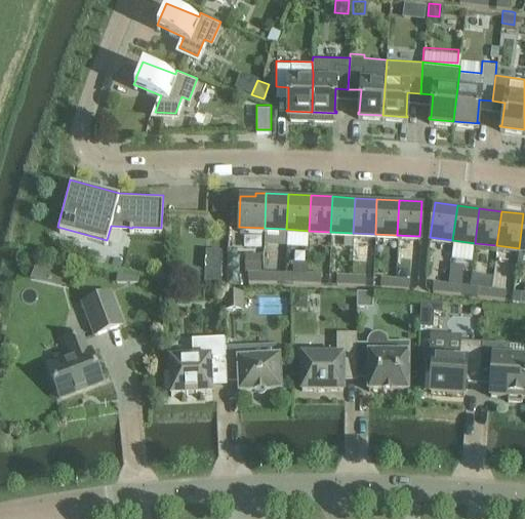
[(242,237),(283,238),(284,230),(242,229),(242,237)]
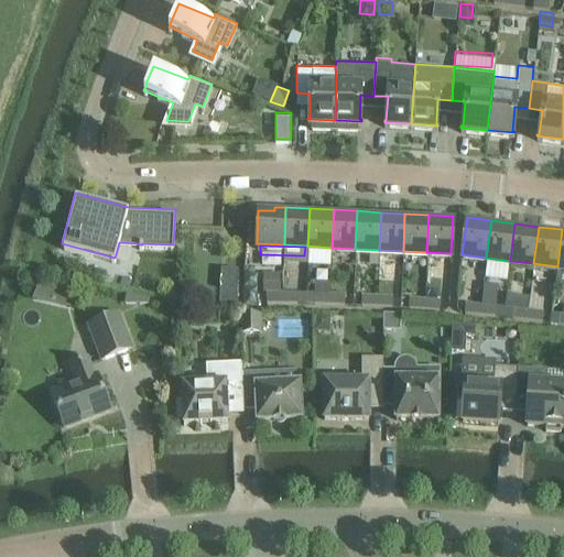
[(263,269),(263,287),(281,287),(281,270),(263,269)]
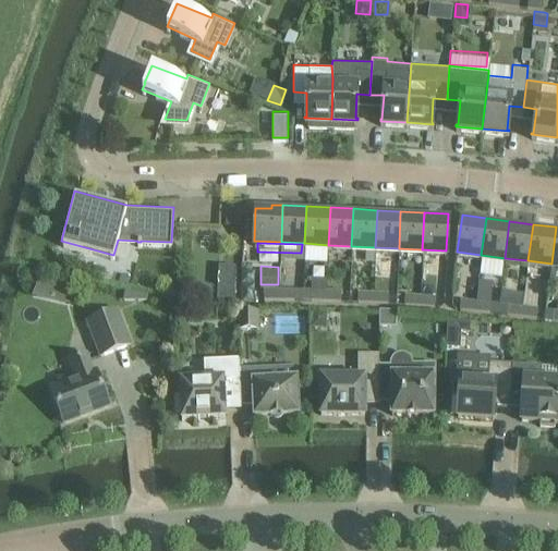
[(217,283),(216,295),(233,296),(234,284),(217,283)]
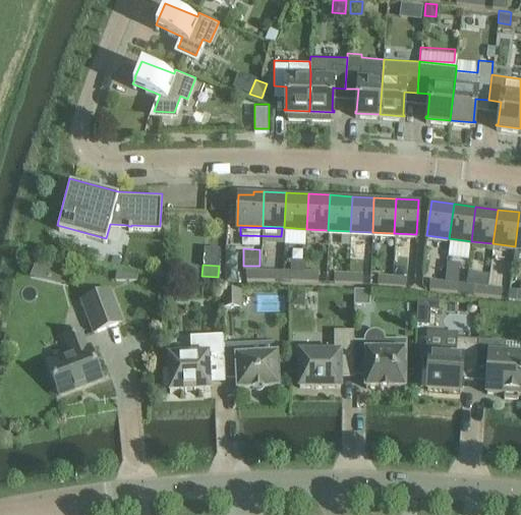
[(246,267),(246,276),(247,276),(261,276),(261,267),(246,267)]
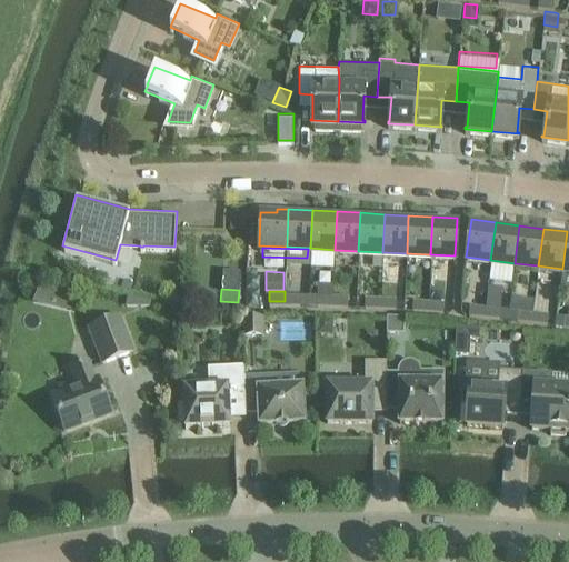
[(300,291),(285,291),(285,301),(299,301),(300,291)]
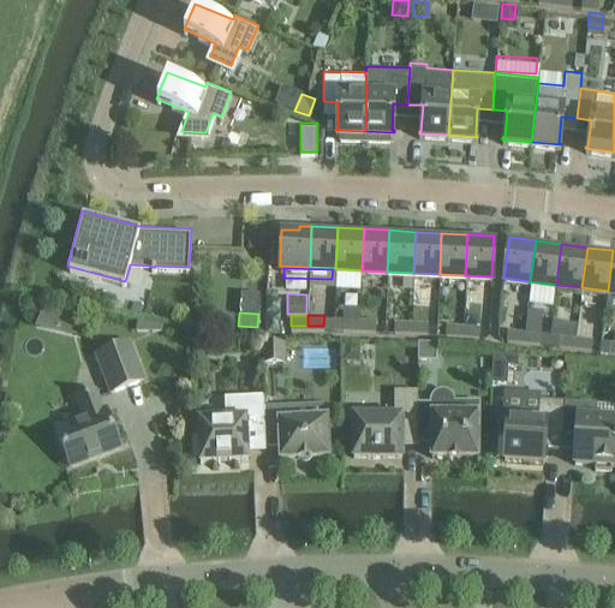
[(359,327),(359,316),(342,315),(342,326),(359,327)]
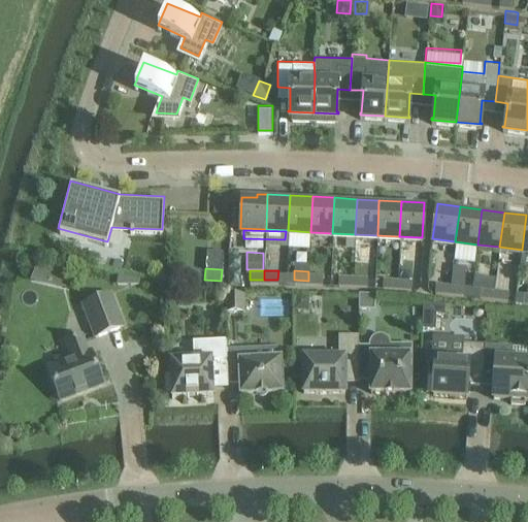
[(323,271),(308,271),(308,281),(322,281),(323,271)]
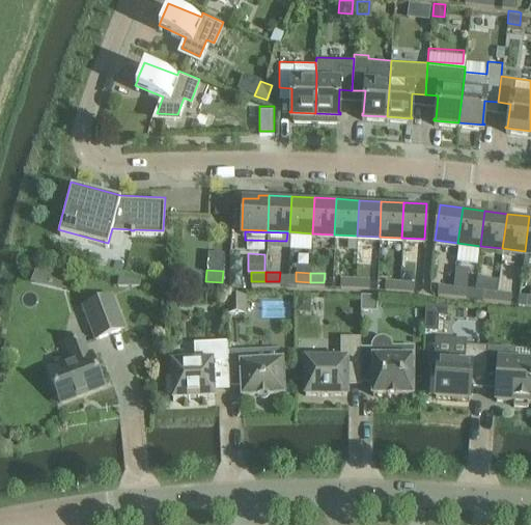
[(355,284),(355,275),(340,274),(340,283),(355,284)]
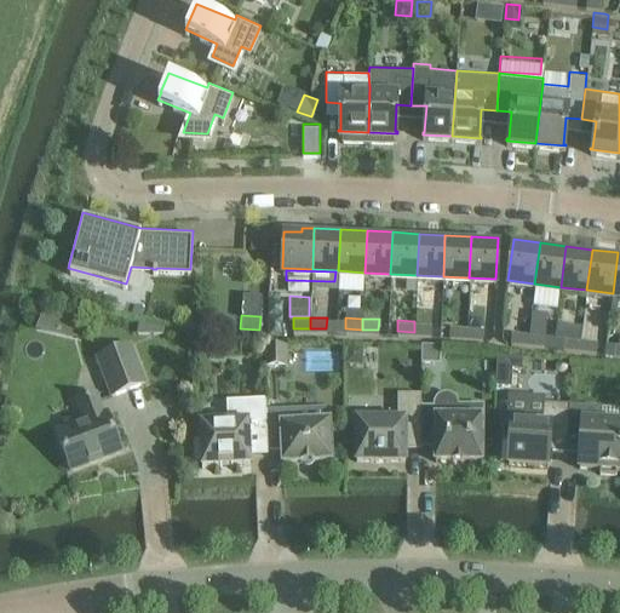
[(431,321),(414,321),(414,332),(430,332),(431,321)]
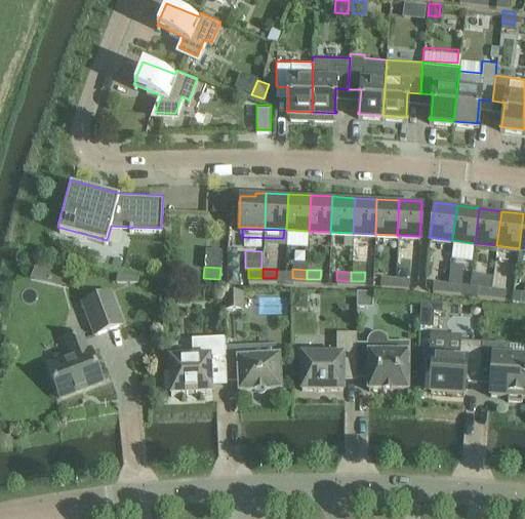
[(380,282),(395,283),(395,274),(380,273),(380,282)]
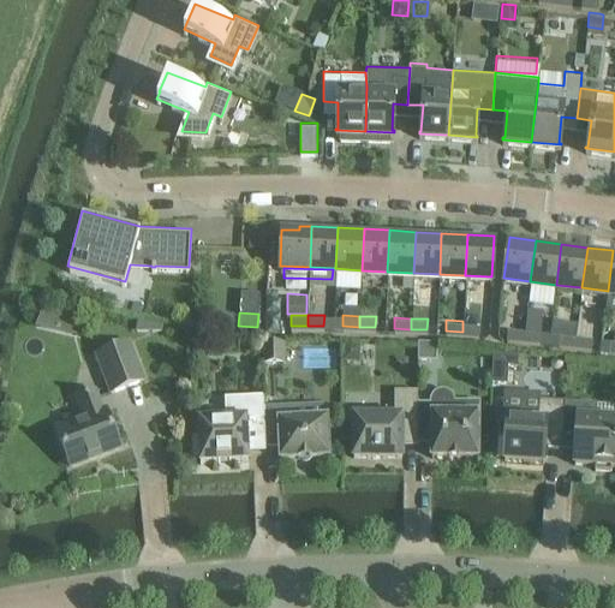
[(479,322),(463,321),(463,332),(478,333),(479,322)]
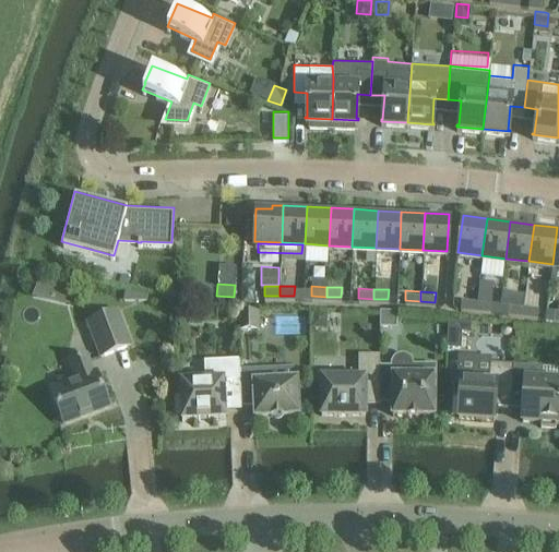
[(461,296),(461,306),(475,307),(476,297),(461,296)]
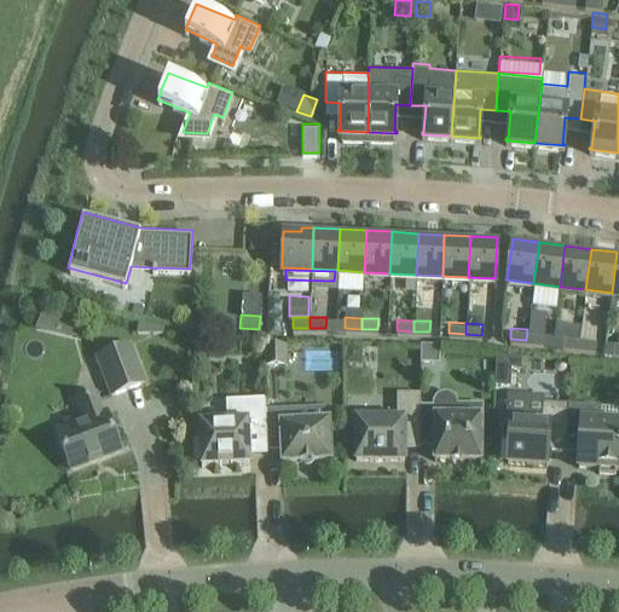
[(544,332),(527,329),(526,340),(543,342),(544,332)]
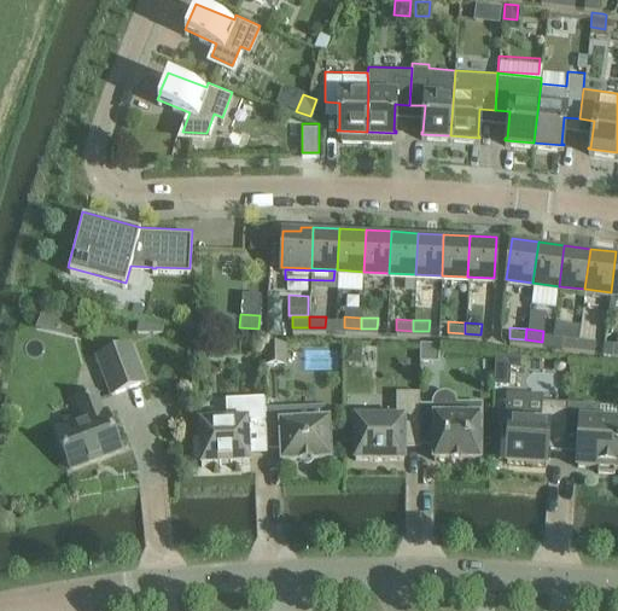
[(560,343),(577,345),(578,335),(563,332),(560,343)]
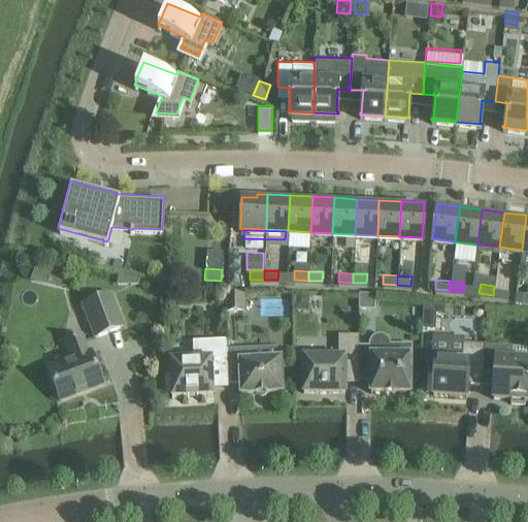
[(508,288),(494,286),(493,295),(507,297),(508,288)]
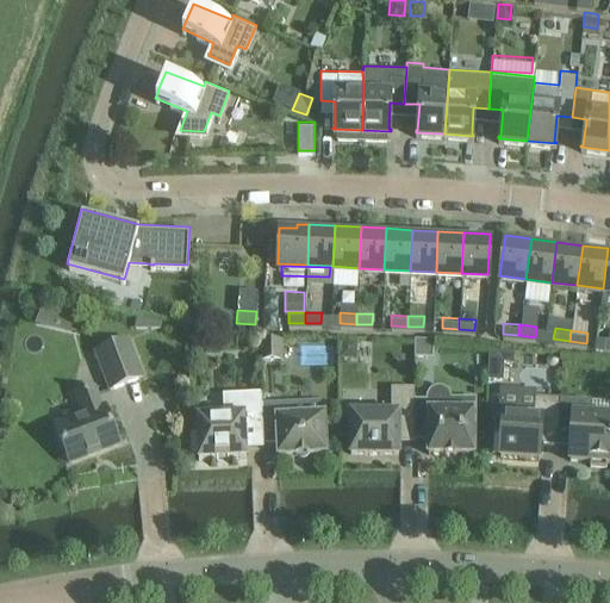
[(128,334),(95,346),(110,384),(142,372),(128,334)]
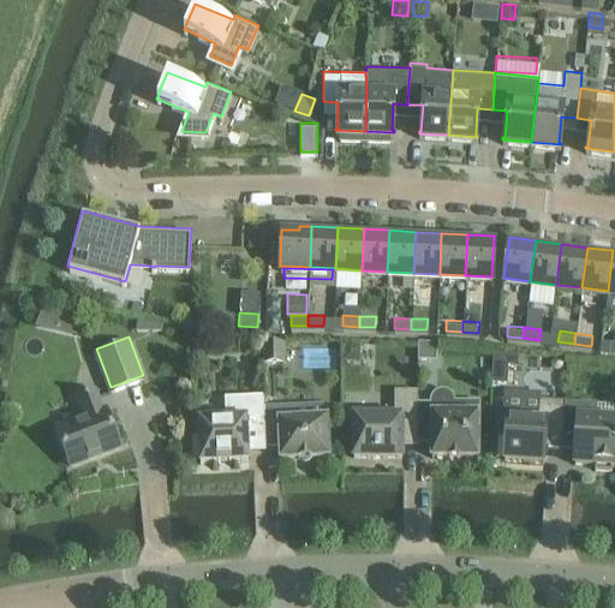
[(285,345),(285,337),(264,337),(263,358),(273,358),(285,345)]
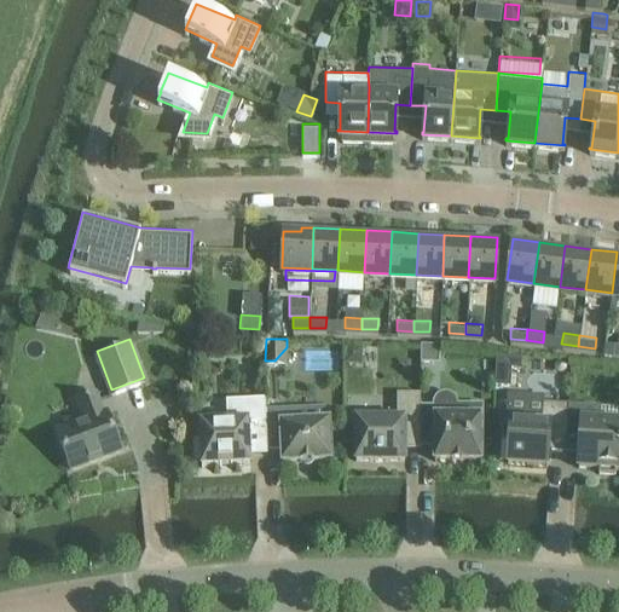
[(440,340),(421,339),(421,357),(433,357),(440,352),(440,340)]
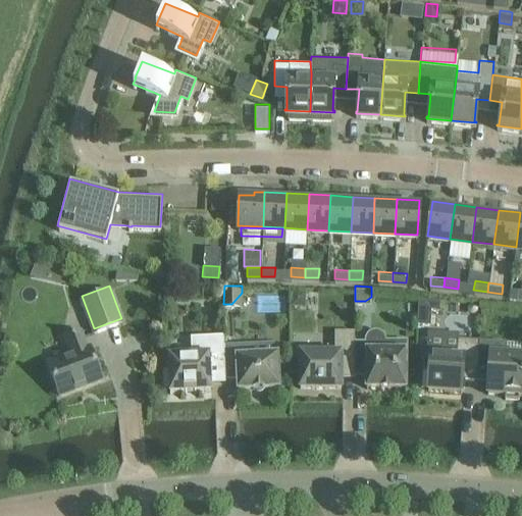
[(291,287),(290,302),(298,303),(306,295),(306,288),(291,287)]
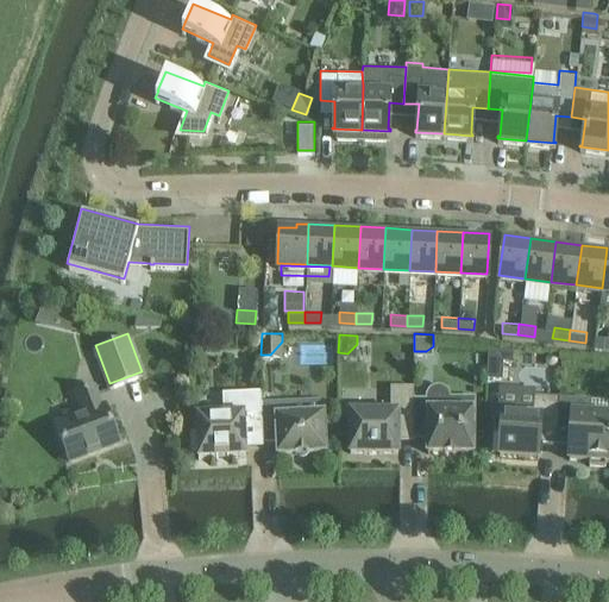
[(488,344),(487,372),(501,374),(502,356),(512,356),(512,345),(488,344)]
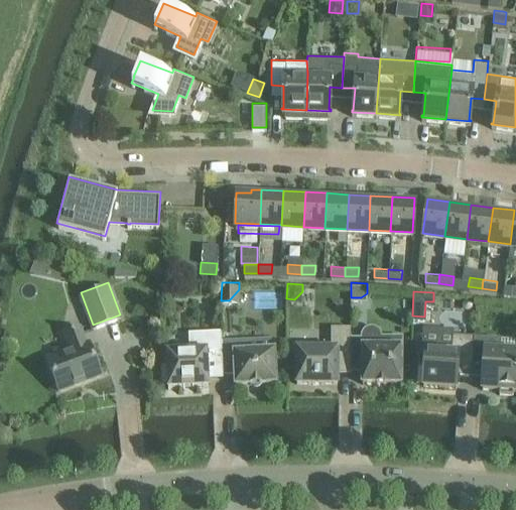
[(337,367),(350,367),(351,333),(351,323),(331,323),(331,345),(325,345),(325,341),(321,338),(312,338),(309,341),(309,345),(296,345),(296,379),(337,379),(337,367)]
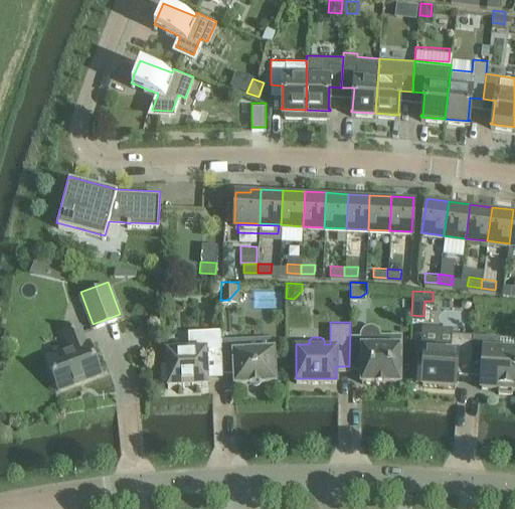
[(462,322),(462,331),(471,331),(471,323),(462,322)]
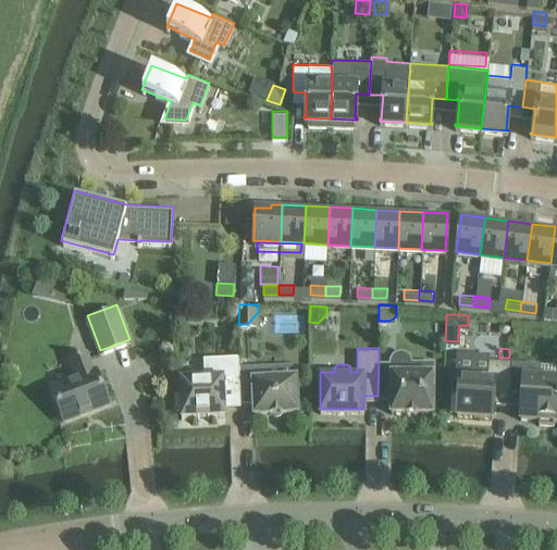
[(63,416),(108,400),(96,367),(94,369),(86,349),(70,355),(76,374),(51,384),(63,416)]
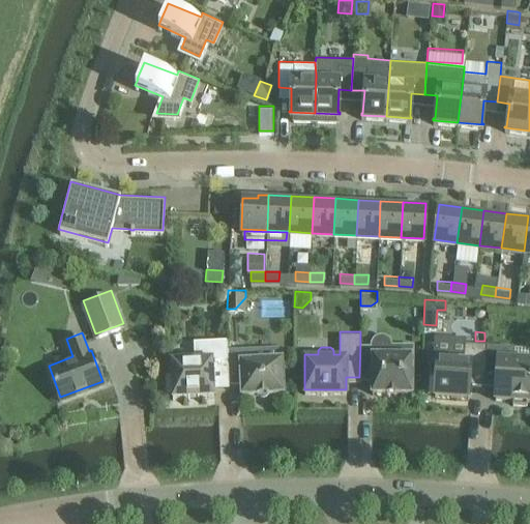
[(373,342),(360,342),(359,377),(373,377),(372,389),(386,390),(396,390),(411,390),(411,352),(390,352),(390,343),(390,341),(389,340),(389,338),(388,337),(387,336),(385,335),(384,335),(383,333),(381,333),(380,333),(379,335),(377,335),(376,336),(375,337),(374,338),(373,340),(373,341),(373,342)]
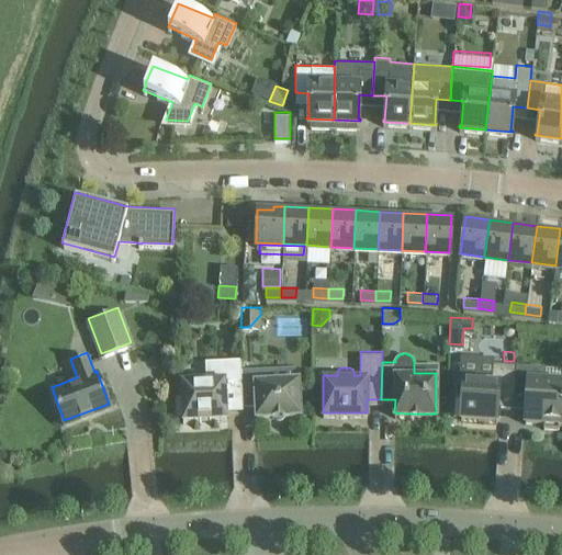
[(211,417),(226,416),(225,387),(242,387),(240,367),(240,357),(204,358),(205,377),(181,378),(181,394),(176,394),(176,411),(182,411),(182,418),(199,417),(199,418),(200,418),(200,417),(209,417),(211,417)]
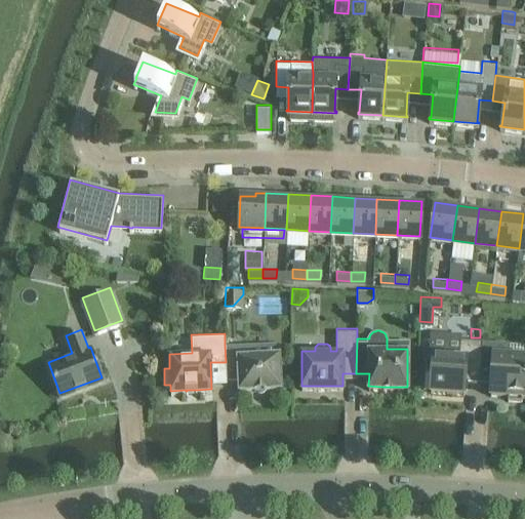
[(479,378),(481,337),(480,337),(471,337),(460,336),(459,354),(447,353),(447,351),(430,349),(429,367),(432,367),(430,388),(465,390),(466,377),(479,378)]
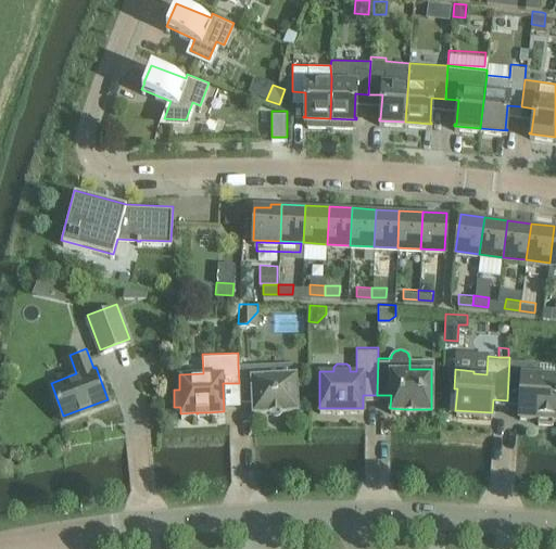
[(509,357),(507,400),(508,400),(508,393),(521,394),(519,415),(538,416),(538,420),(553,421),(553,417),(555,417),(555,373),(539,372),(540,359),(509,357)]
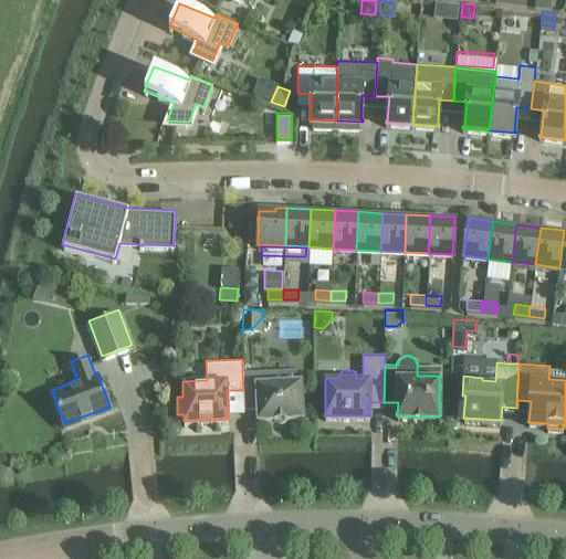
[(242,370),(243,390),(244,405),(258,404),(259,418),(302,415),(301,380),(274,381),(273,368),(242,370)]
